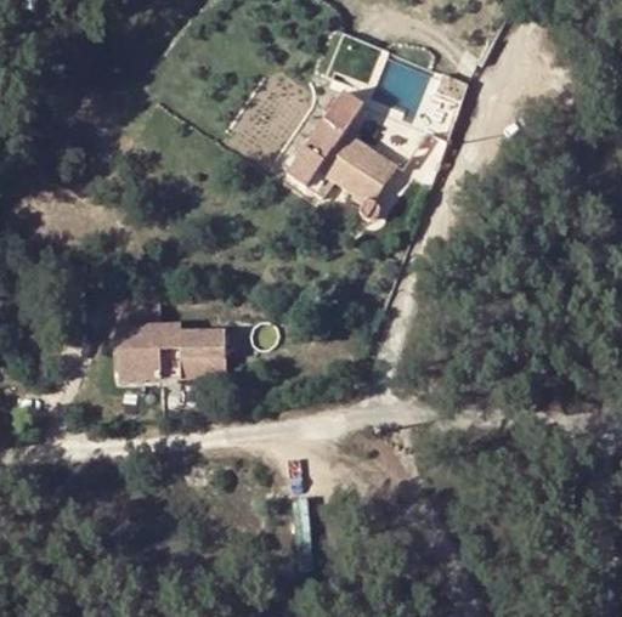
[(309,83),(303,79),(295,86),(301,91),(309,83)]
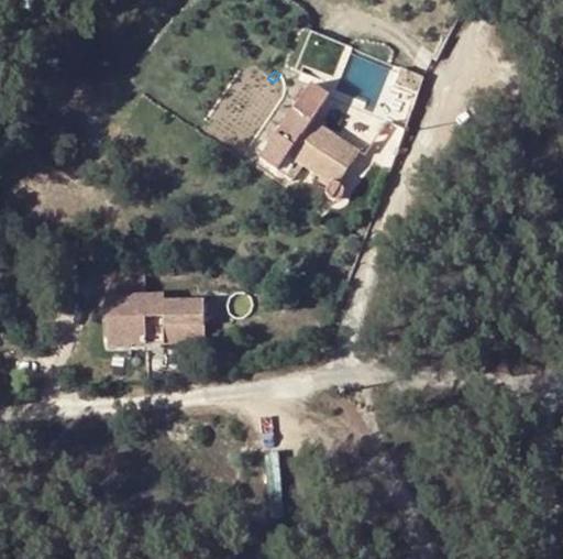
[(313,79),(261,153),(276,164),(287,150),(330,179),(326,183),(324,188),(326,194),(329,196),(337,198),(340,197),(344,193),(344,186),(340,179),(360,150),(312,118),(330,91),(313,79)]
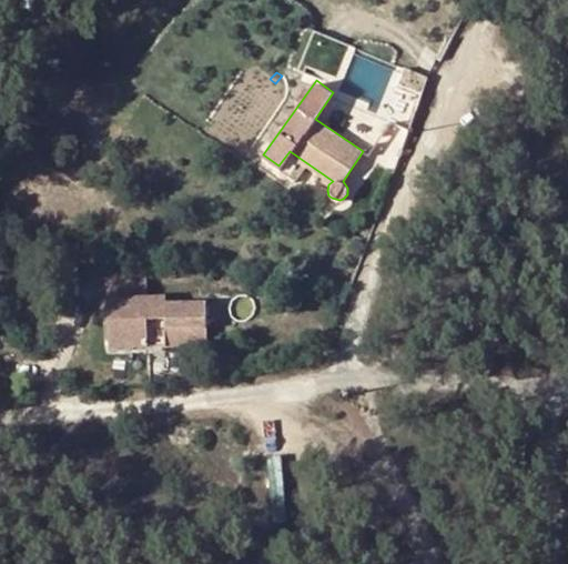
[(396,92),(383,119),(407,131),(418,98),(396,92)]
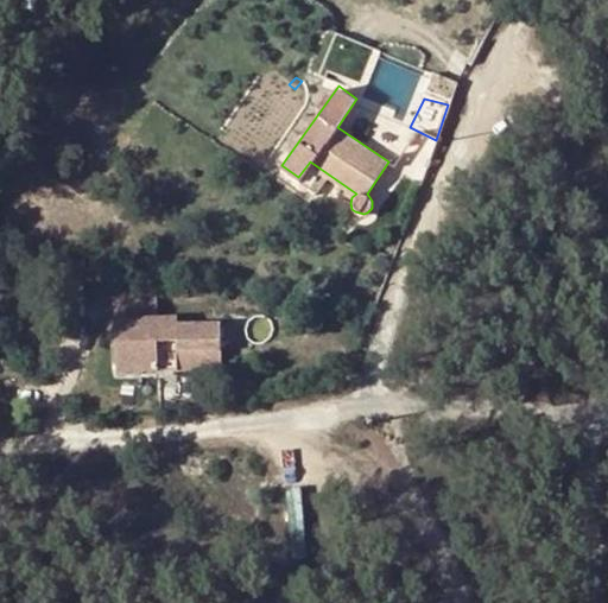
[(266,127),(277,138),(298,113),(286,103),(266,127)]
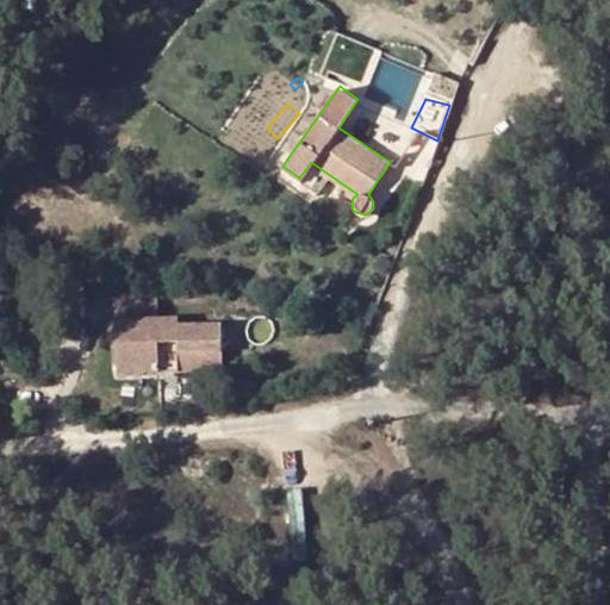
[(178,369),(176,350),(221,349),(219,320),(178,322),(178,316),(163,316),(162,288),(112,291),(116,372),(178,369)]
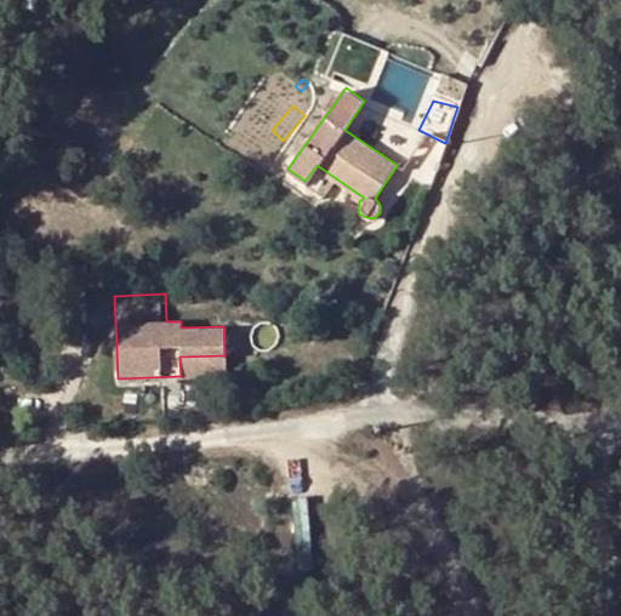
[(180,357),(181,376),(226,375),(224,366),(224,355),(180,357)]
